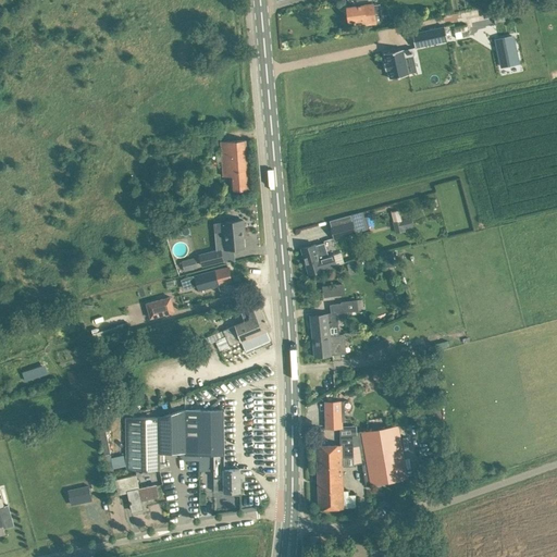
[(375,23),(373,4),(364,5),(347,8),(349,22),(354,21),(355,23),(356,25),(375,23)]
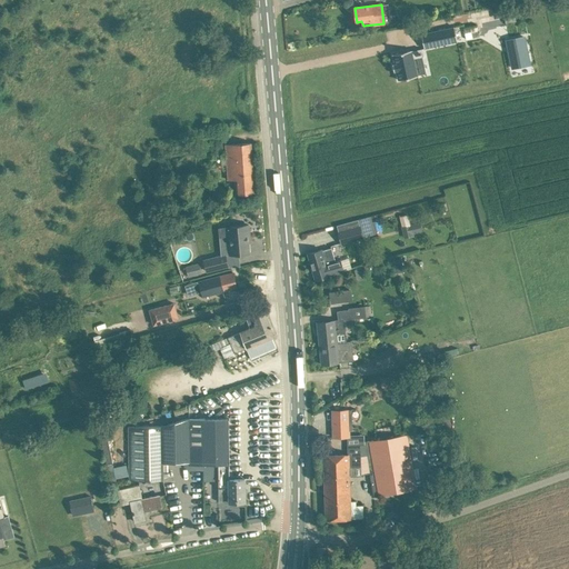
[(503,12),(506,23),(516,21),(513,10),(503,12)]
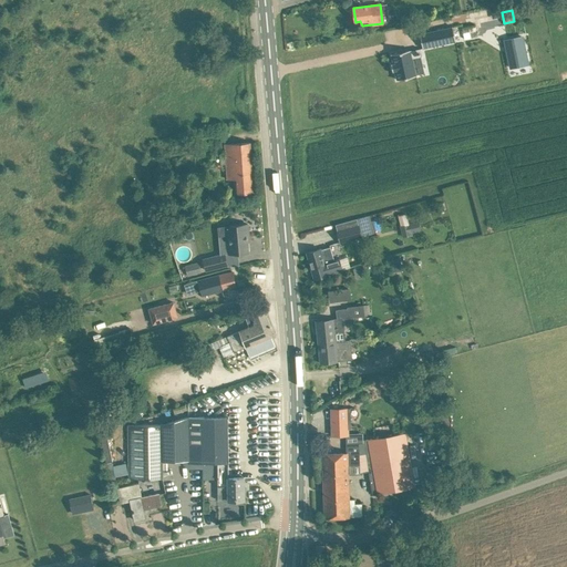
[(455,41),(453,27),(420,33),(423,48),(455,41)]
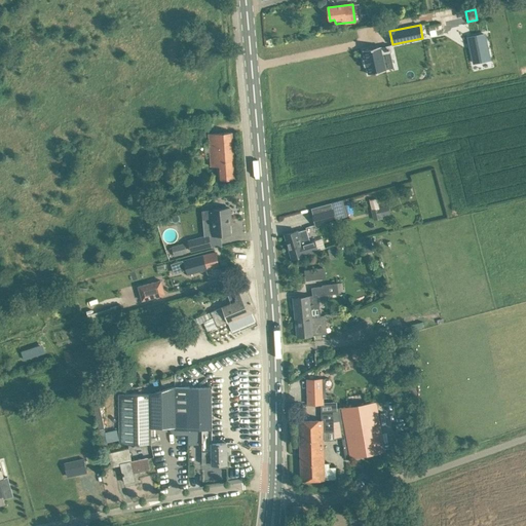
[(485,34),(468,37),(474,63),(490,59),(485,34)]
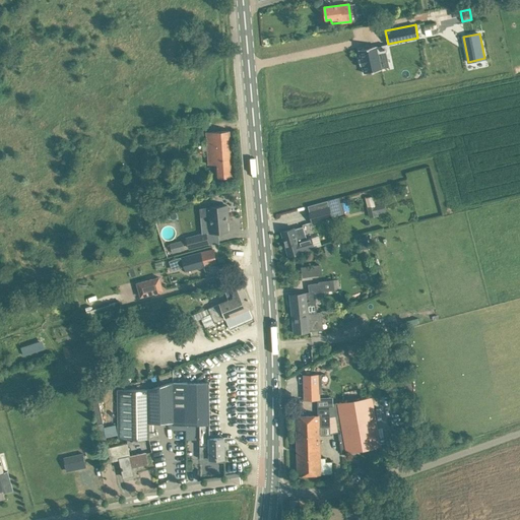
[(440,41),(433,42),(434,51),(424,51),(424,59),(442,58),(440,41)]
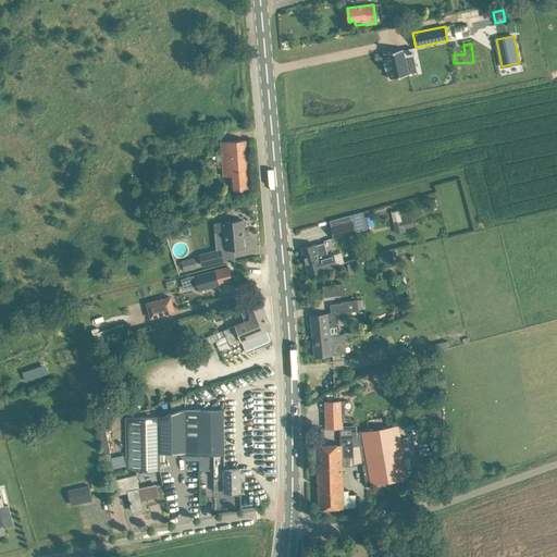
[(386,62),(384,63),(386,70),(388,69),(391,78),(409,74),(406,57),(415,54),(413,47),(384,53),(386,62)]
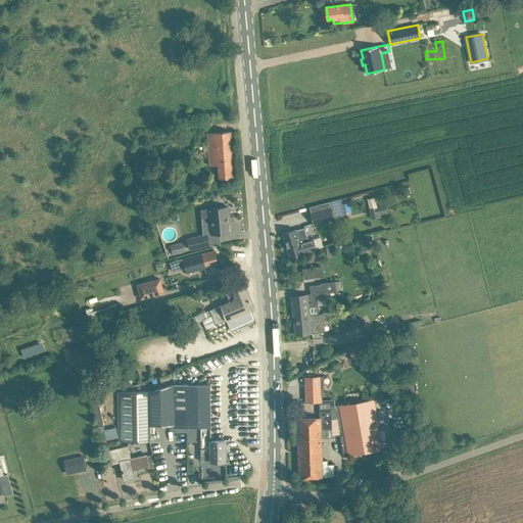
[(234,177),(231,131),(207,133),(209,165),(217,164),(218,179),(234,177)]
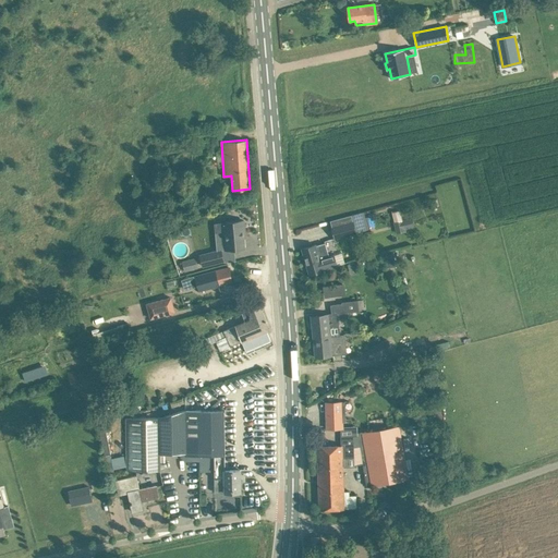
[(414,227),(412,217),(411,215),(407,216),(407,218),(402,219),(402,220),(401,220),(393,222),(397,234),(405,232),(405,229),(414,227)]
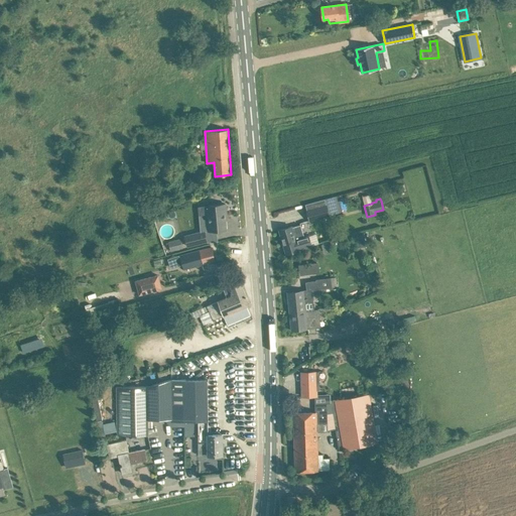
[(199,215),(207,215),(208,221),(209,231),(226,229),(225,214),(227,214),(226,204),(216,205),(206,206),(198,207),(199,215)]
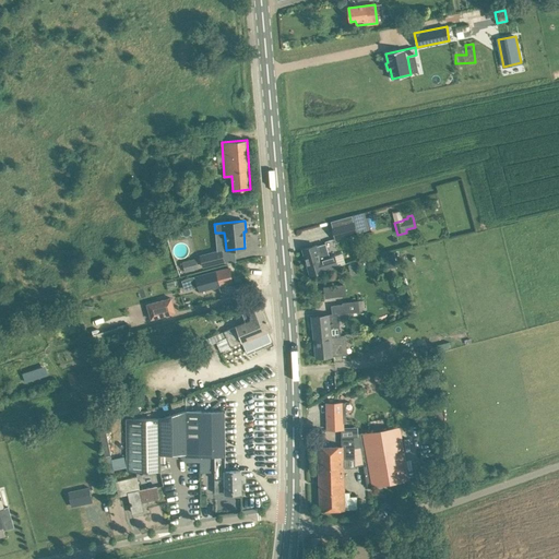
[(356,222),(332,227),(334,239),(364,230),(360,221),(356,222)]
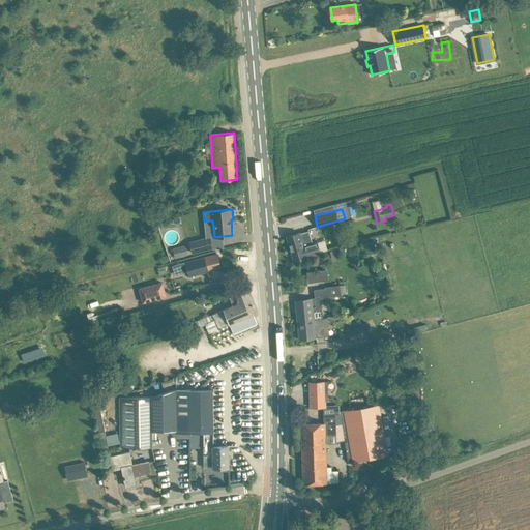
[(312,241),(308,231),(299,233),(288,237),(294,260),(306,256),(305,256),(320,251),(317,240),(312,241)]
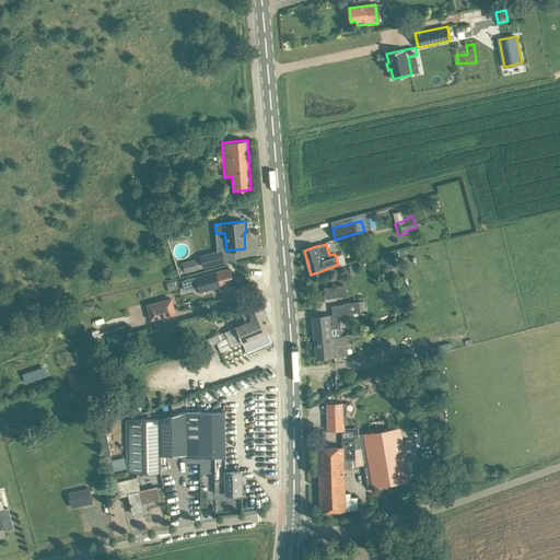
[(203,267),(214,265),(224,261),(222,251),(201,256),(203,267)]
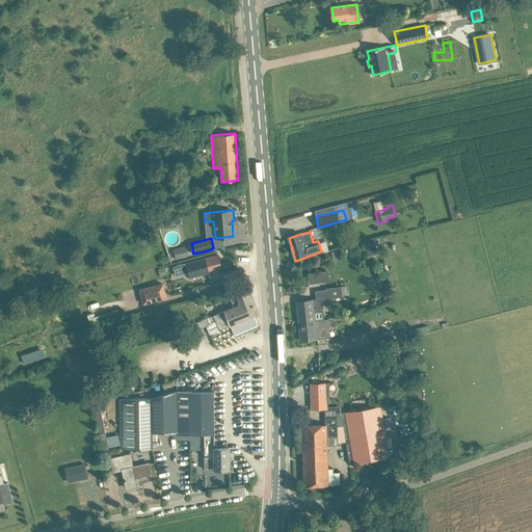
[(177,259),(189,256),(186,245),(174,249),(177,259)]
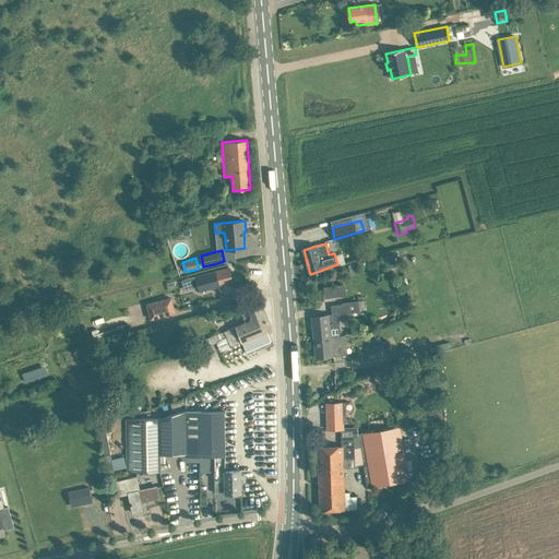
[(201,290),(222,285),(233,283),(229,269),(218,270),(195,276),(201,290)]
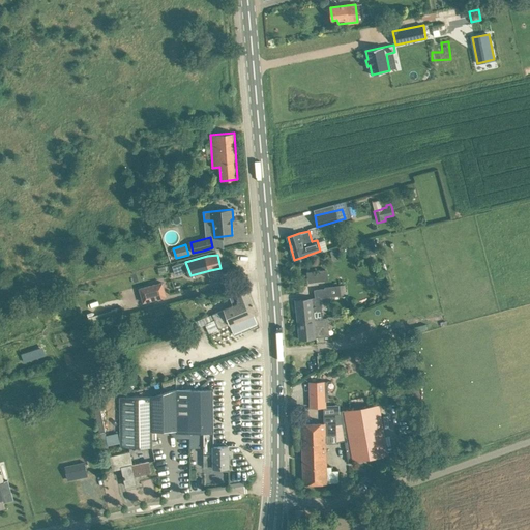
[(306,281),(328,280),(327,269),(306,270),(306,281)]
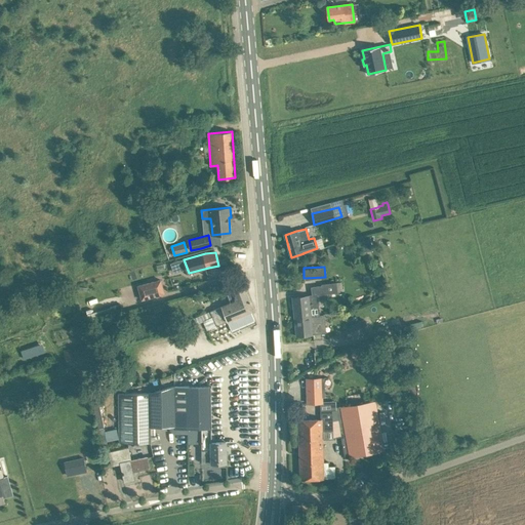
[(142,299),(165,293),(161,280),(138,286),(142,299)]
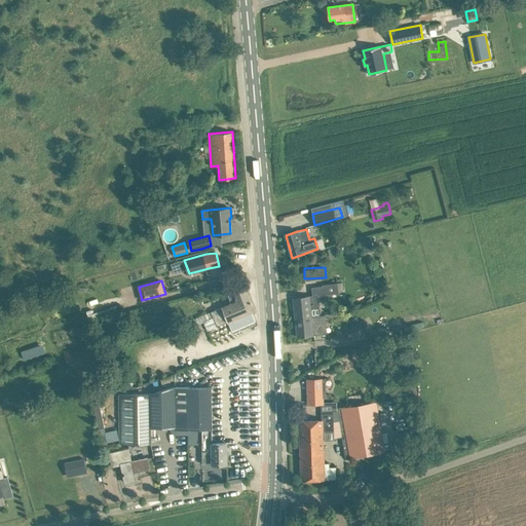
[(221,307),(211,311),(217,327),(228,322),(232,331),(246,325),(256,321),(251,311),(254,310),(246,287),(239,289),(237,284),(231,287),(232,292),(227,294),(231,303),(221,307)]
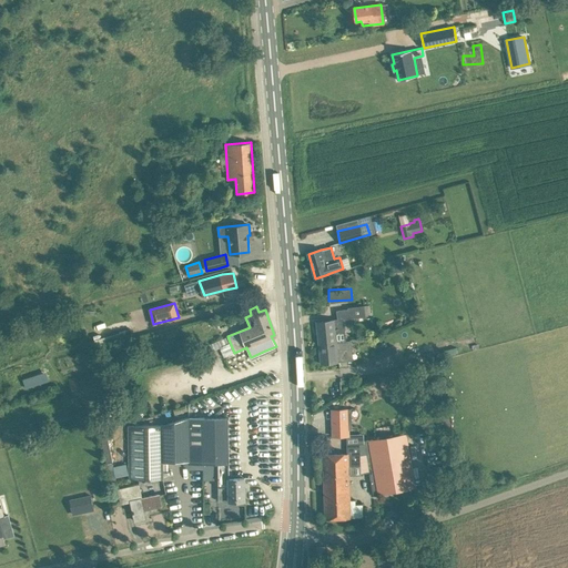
[(350,318),(371,316),(369,306),(348,308),(350,318)]
